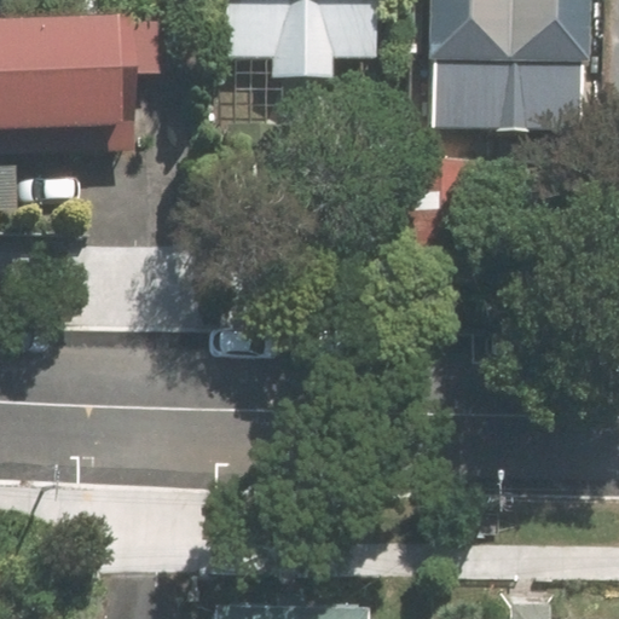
[(218,0),(217,56),(371,59),(372,0),(218,0)]
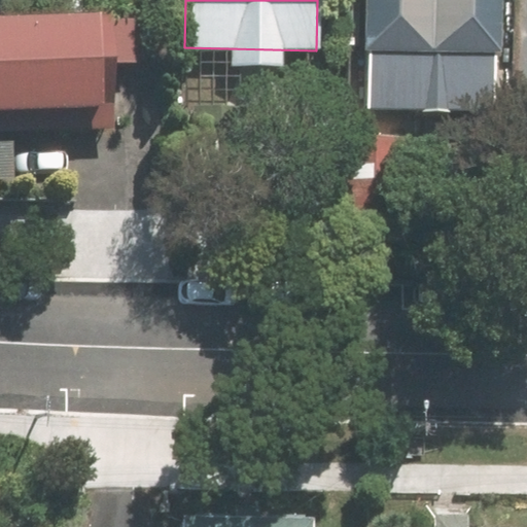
[(501,114),(502,0),(367,0),(366,112),(501,114)]
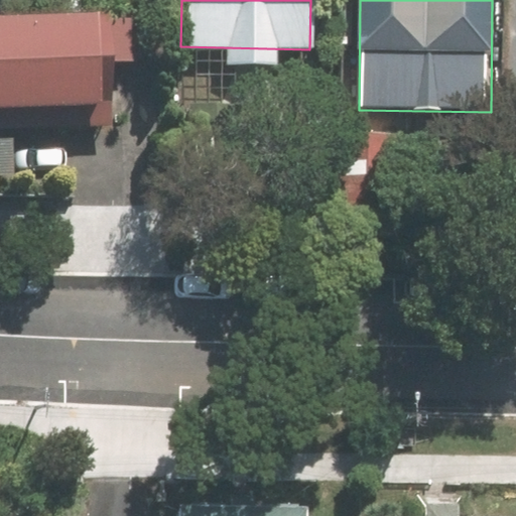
[(109,18),(0,20),(0,130),(113,127),(109,18)]
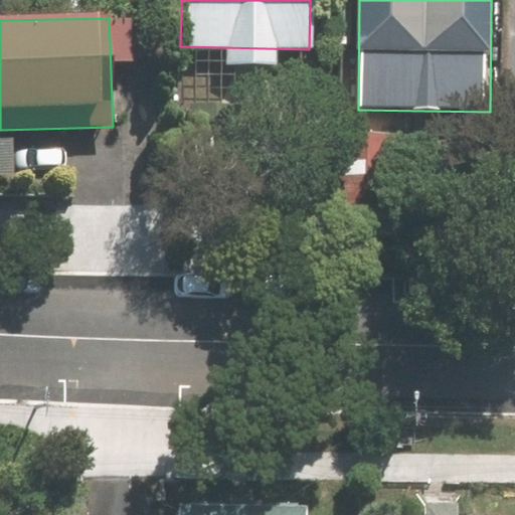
[(392,134),(334,131),(331,211),(389,213),(392,134)]
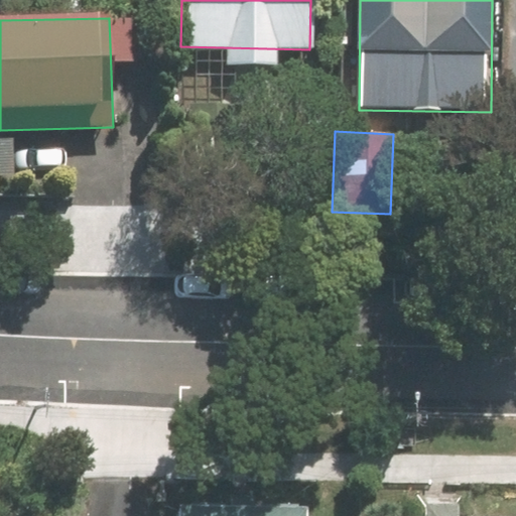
[(296,515),(296,507),(163,504),(162,515),(296,515)]
